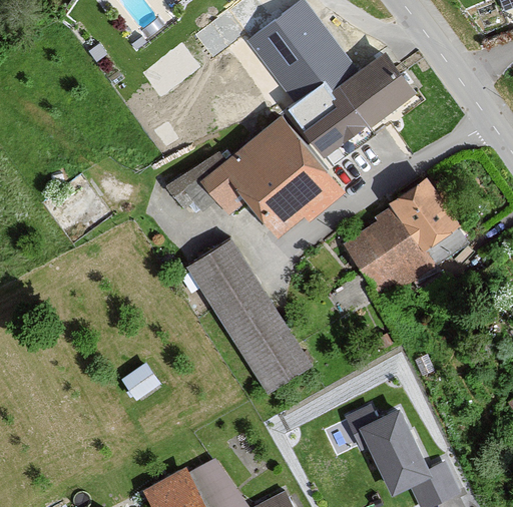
[(287,97),(280,113),(325,166),(420,90),(386,48),(361,69),(306,0),(304,0),(247,43),(287,97)]
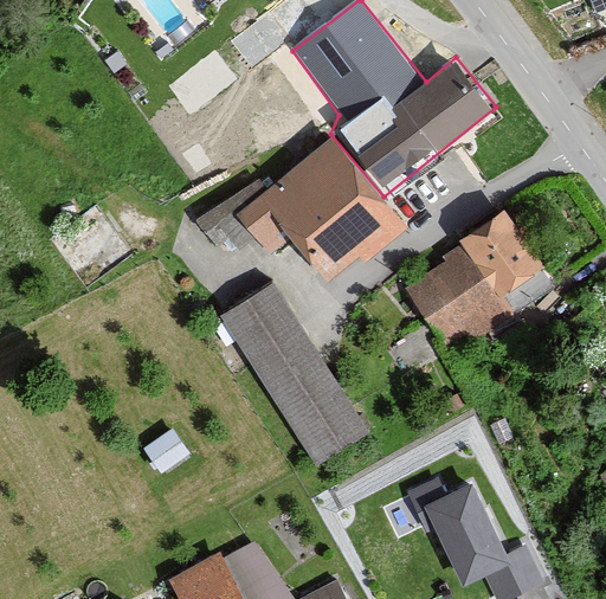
[(268,189),(237,213),(257,239),(268,250),(290,232),(330,279),(359,256),(366,263),(410,227),(384,197),(330,134),(268,189)]
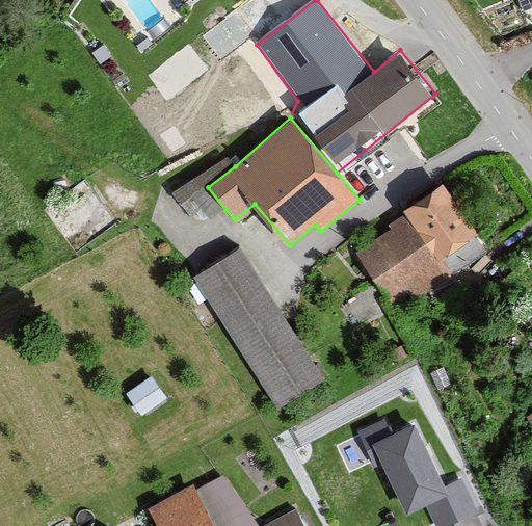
[(208,187),(235,166),(225,153),(171,194),(190,219),(203,210),(211,221),(225,210),(208,187)]
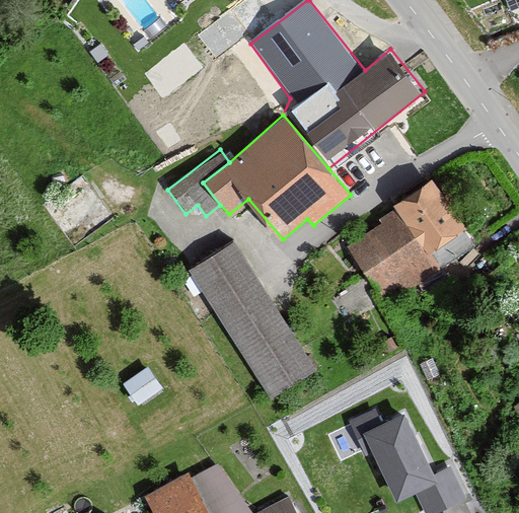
[(431,174),(389,201),(396,211),(381,221),(384,226),(350,248),(387,306),(441,272),(429,252),(466,228),(431,174)]
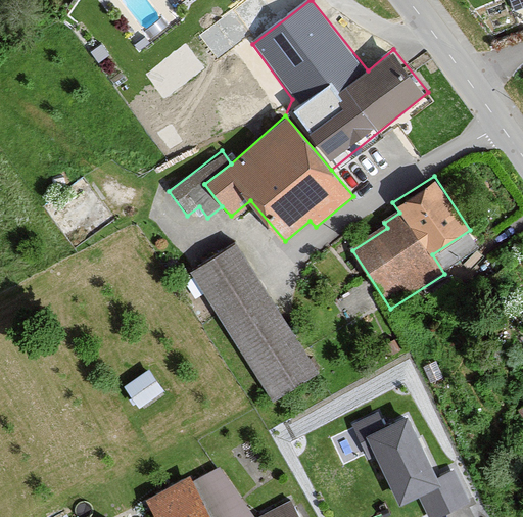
[(238,249),(196,276),(275,400),(317,373),(238,249)]
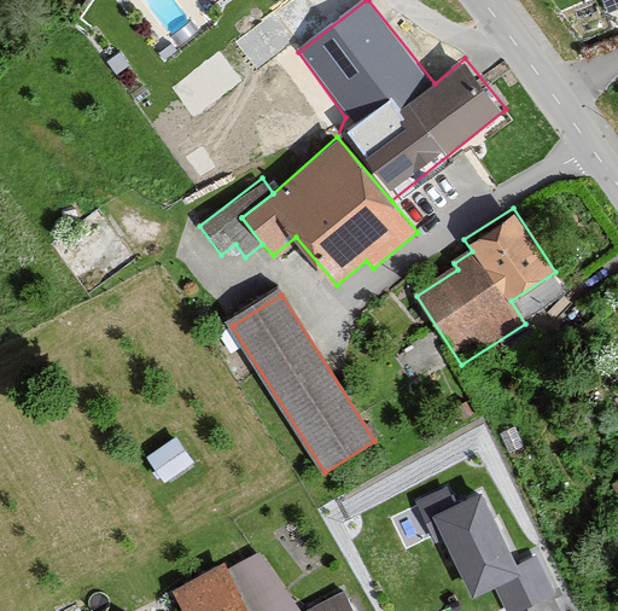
[(178,441),(146,461),(163,486),(194,465),(178,441)]
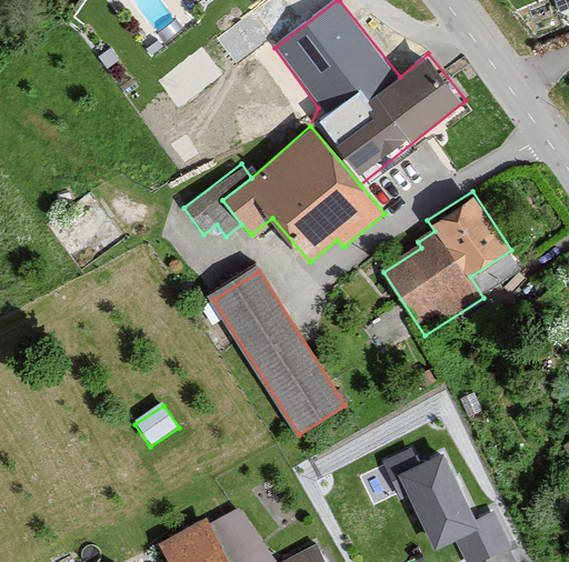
[(478,527),(446,462),(421,474),(412,457),(386,470),(403,507),(411,503),(438,558),(457,548),(482,535),(478,527)]
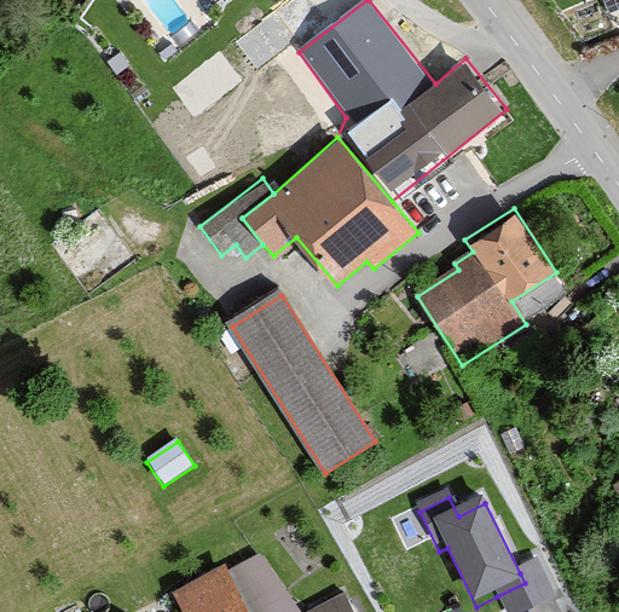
[(339,611),(337,610),(335,611),(291,611),(259,555),(183,600),(189,611),(339,611)]
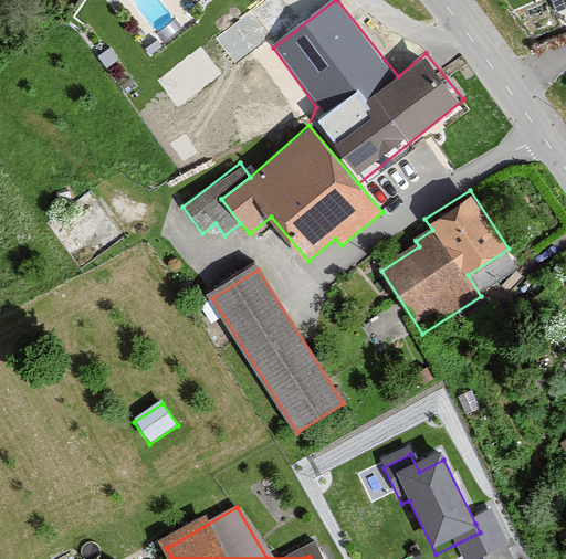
[(491,558),(509,550),(492,516),(475,524),(480,533),(454,545),(461,558),(491,558)]
